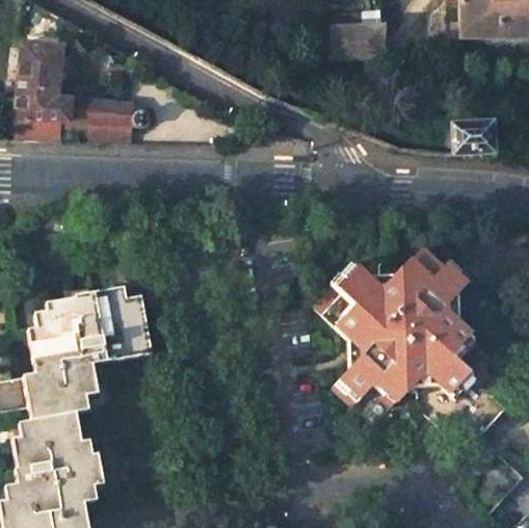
[(460,0),(461,35),(528,34),(528,0),(460,0)]
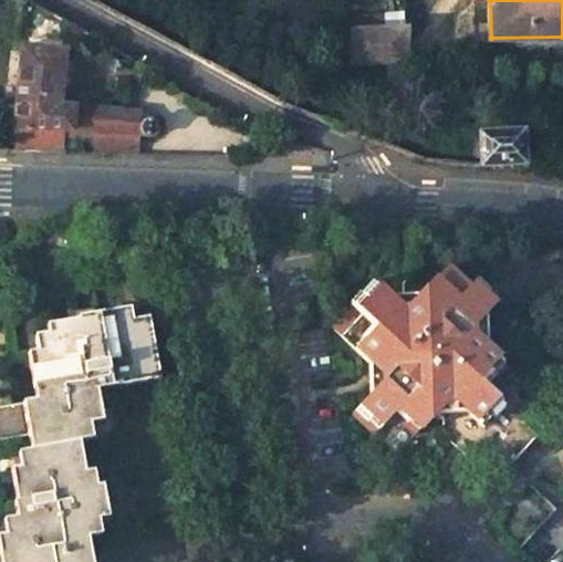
[(410,24),(356,27),(356,58),(408,56),(410,24)]
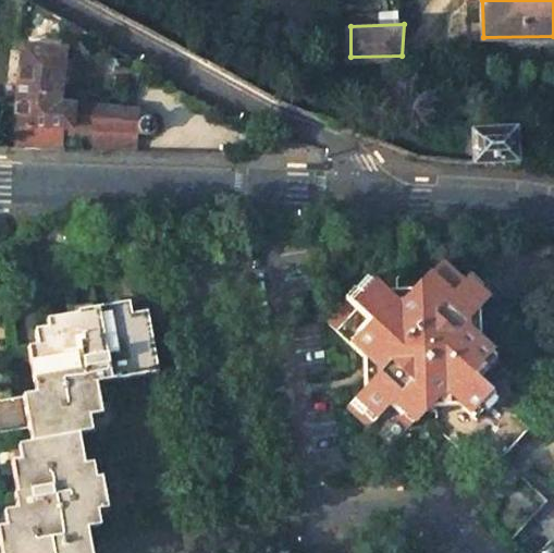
[(69,45),(26,41),(16,125),(25,124),(24,132),(36,131),(37,124),(74,124),(89,124),(89,134),(101,134),(101,146),(139,148),(139,127),(142,131),(144,132),(150,133),(154,132),(155,130),(157,125),(157,121),(156,118),(151,114),(148,114),(142,107),(77,100),(63,99),(69,45)]
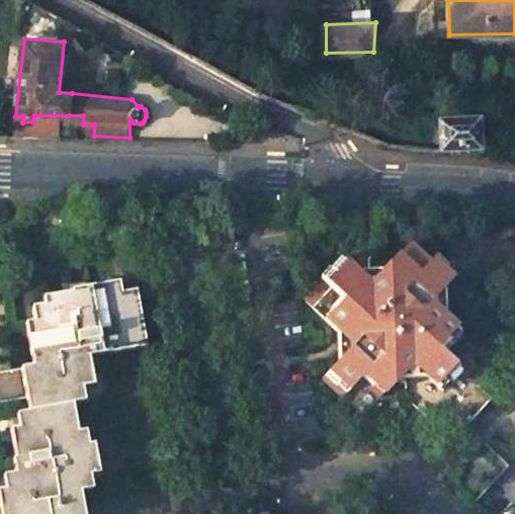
[(61,136),(62,125),(83,124),(83,115),(69,115),(34,115),(33,121),(22,122),(20,122),(20,135),(61,136)]
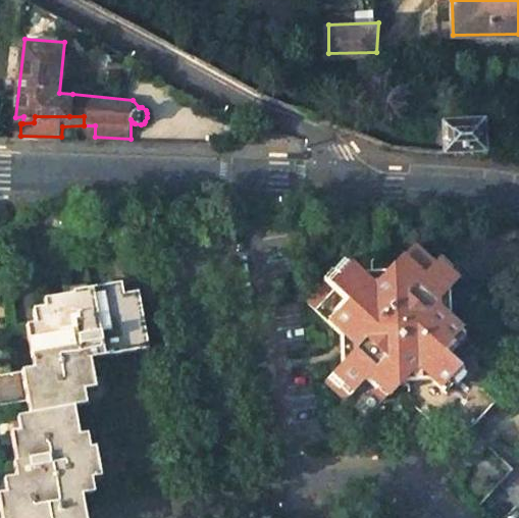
[(482,119),(444,121),(446,149),(484,147),(482,119)]
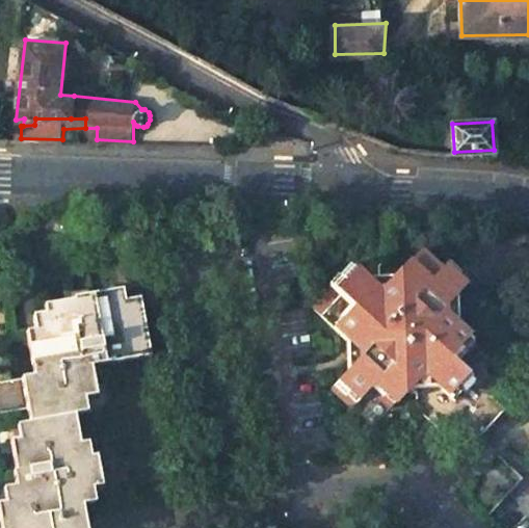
[(429,372),(456,397),(476,375),(460,361),(479,341),(447,311),(447,305),(470,280),(449,260),(443,267),(422,247),(386,287),(380,287),(354,263),(316,305),(362,347),(362,353),(335,384),(355,403),(373,384),(393,403),(422,372),(429,372)]
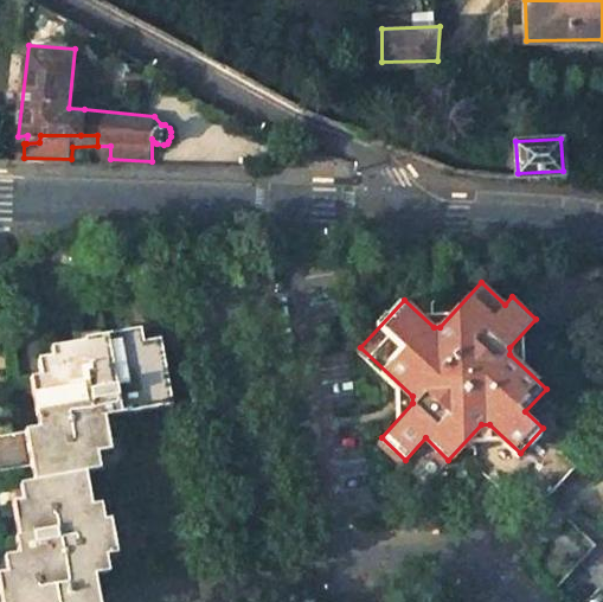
[(142,324),(87,334),(87,337),(53,343),(58,369),(50,370),(32,373),(42,423),(27,426),(37,478),(88,468),(85,452),(113,447),(107,412),(174,401),(164,343),(147,346),(142,324)]
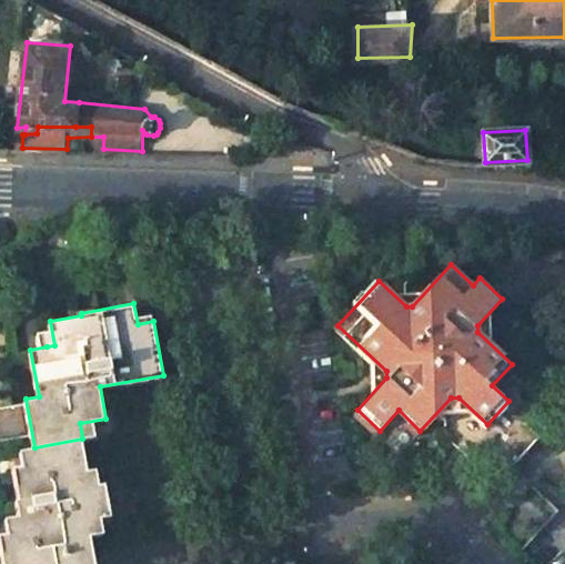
[(82,439),(34,447),(38,463),(13,466),(23,530),(0,533),(0,540),(4,563),(16,563),(20,563),(19,563),(96,563),(88,519),(112,515),(106,483),(91,485),(82,439)]
